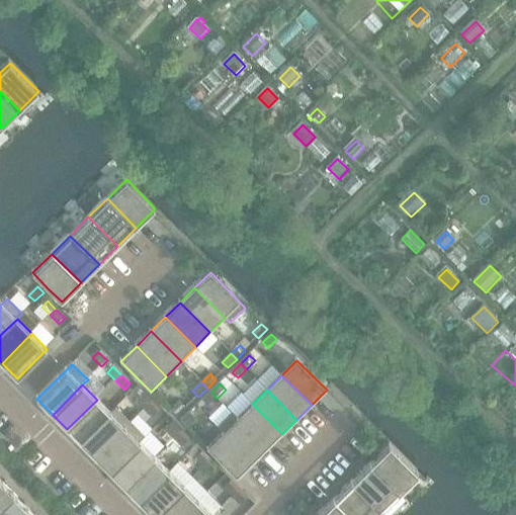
[(208,407),(217,399),(211,393),(202,401),(208,407)]
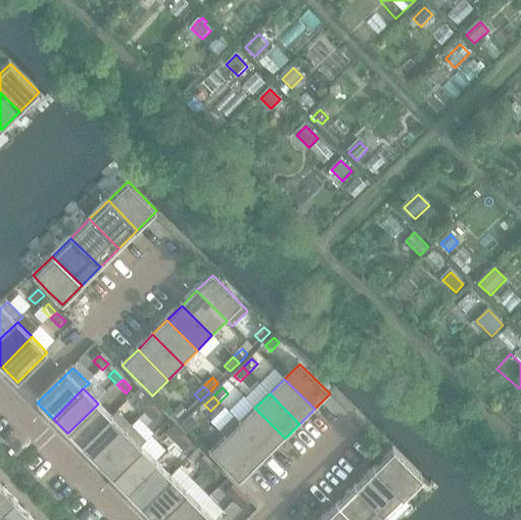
[(151,409),(143,399),(137,406),(146,414),(151,409)]
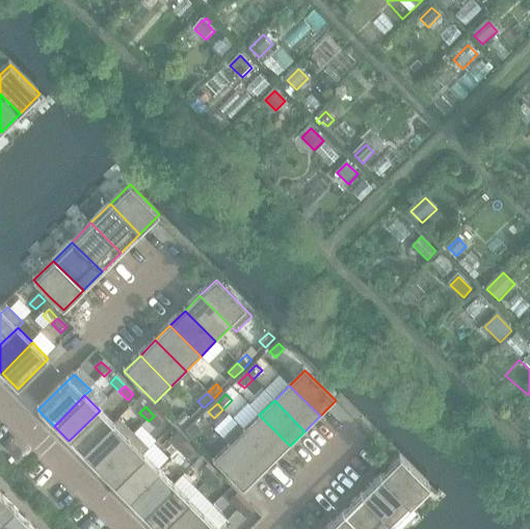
[(84,456),(114,425),(100,411),(69,441),(84,456)]
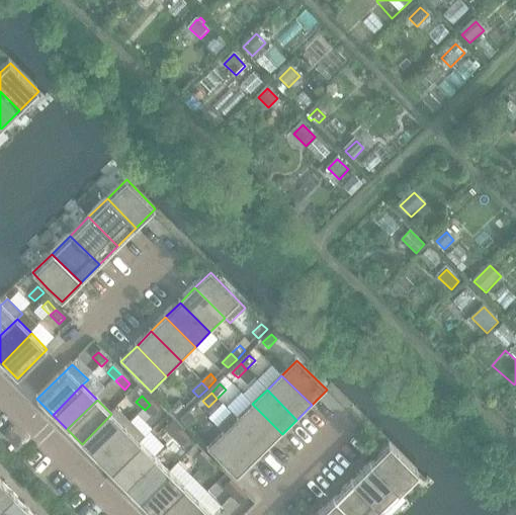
[(177,418),(186,409),(180,404),(171,412),(177,418)]
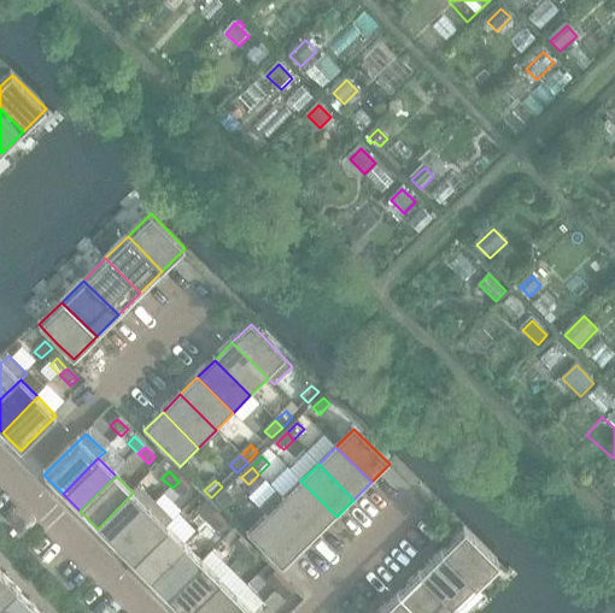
[(337,517),(300,481),(283,499),(318,535),(337,517)]
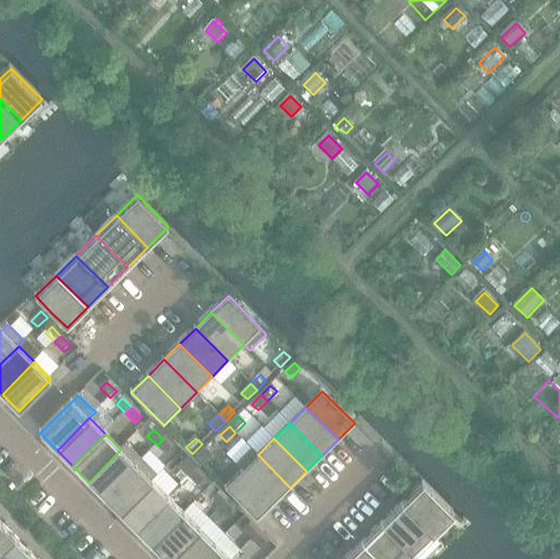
[(172,448),(163,439),(157,445),(166,455),(172,448)]
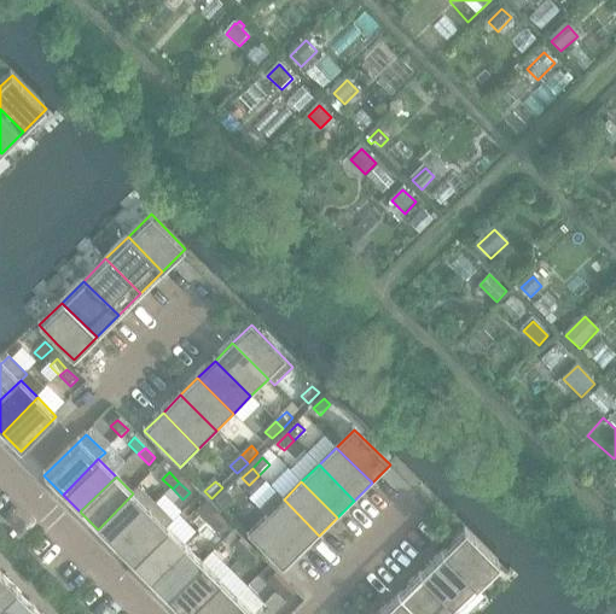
[(115,547),(157,504),(139,487),(133,493),(98,530),(115,547)]
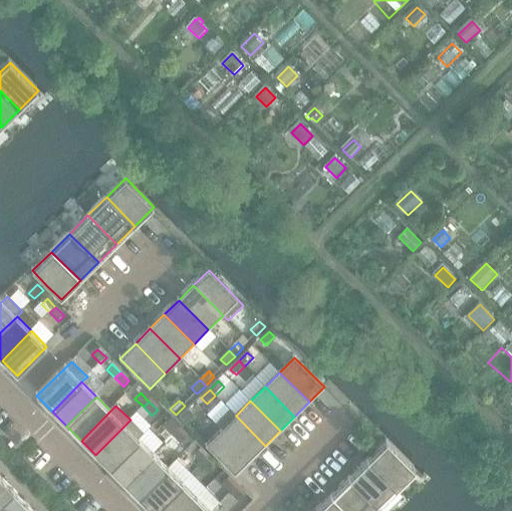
[(186,425),(194,416),(189,411),(180,419),(186,425)]
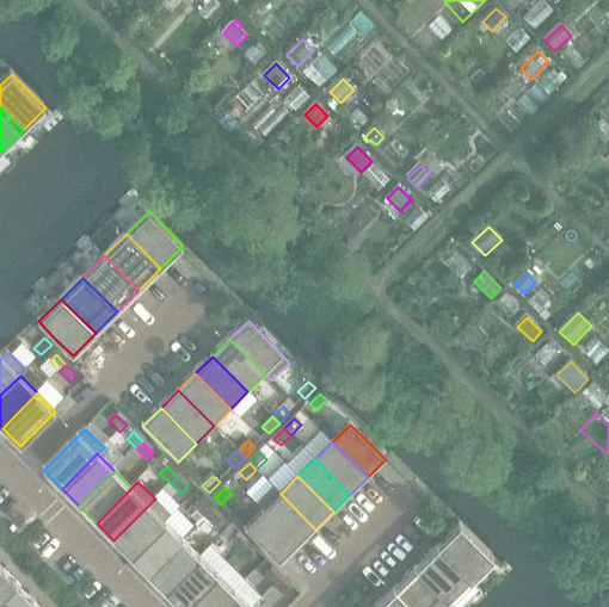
[(315,530),(281,494),(275,488),(258,505),(264,511),(263,511),(299,546),(315,530)]
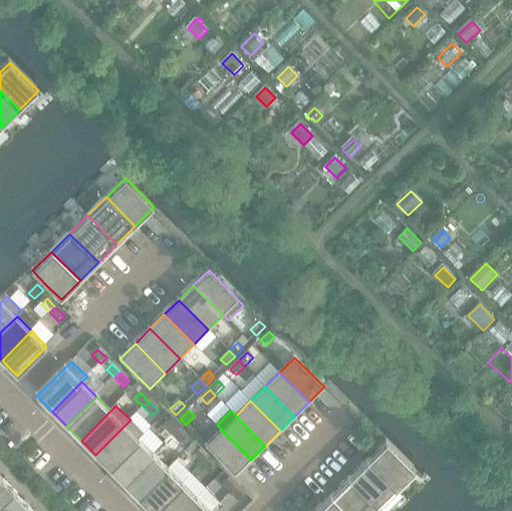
[(109,469),(140,440),(145,435),(131,420),(95,455),(109,469)]
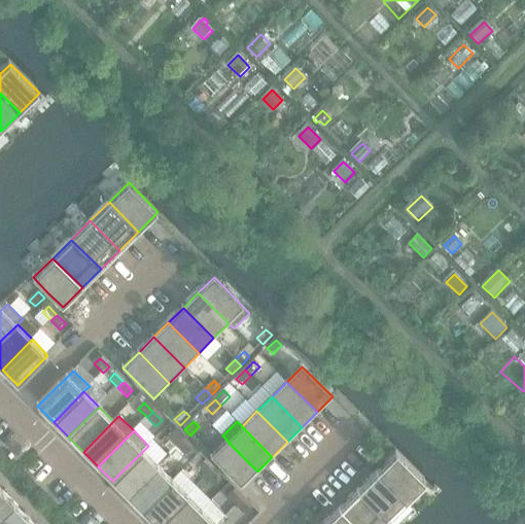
[(182,442),(174,432),(168,439),(177,447),(182,442)]
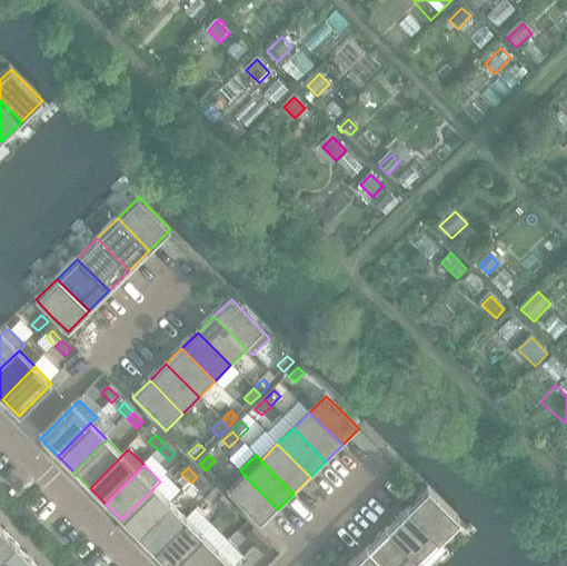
[(278,509),(245,476),(228,493),(260,526),(278,509)]
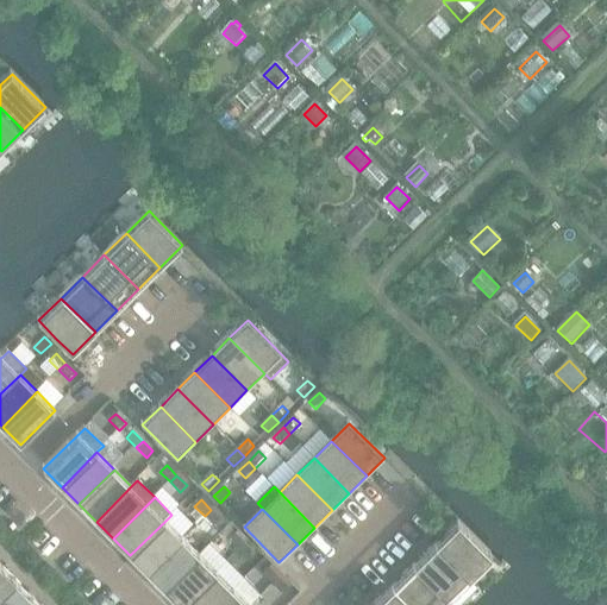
[(221,520),(211,510),(205,516),(214,527),(221,520)]
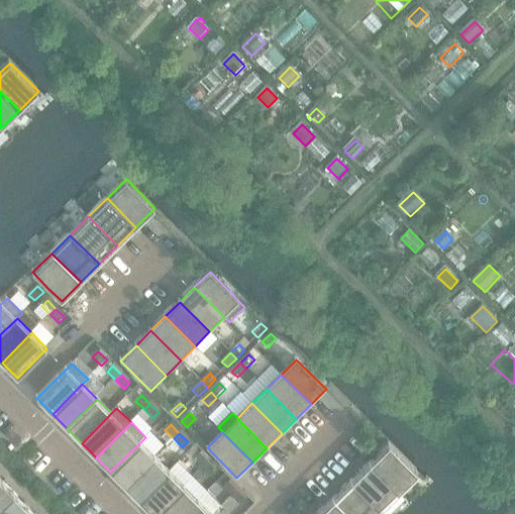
[(125,487),(155,456),(140,442),(110,472),(125,487)]
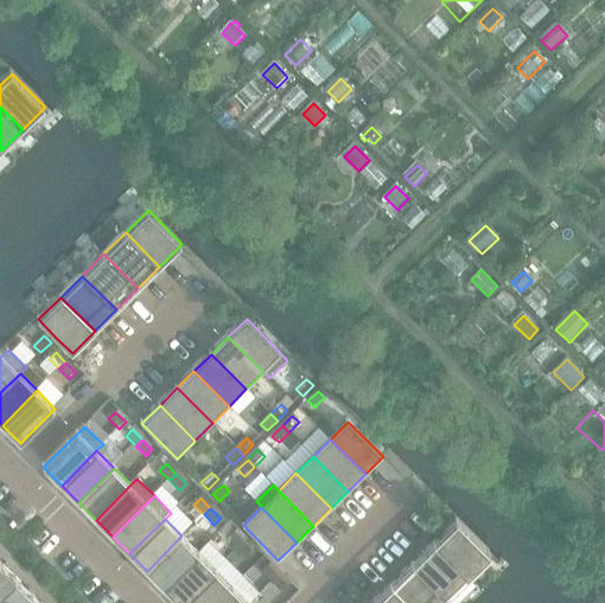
[(491,556),(457,521),(434,544),(469,578),(491,556)]
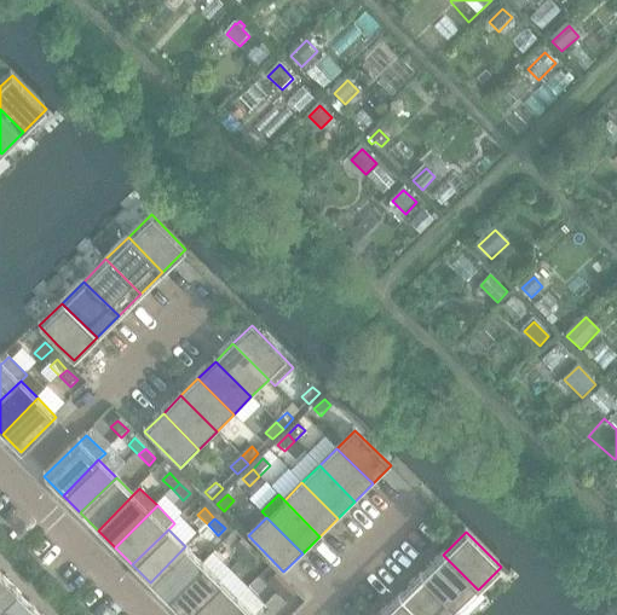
[(251,553),(240,544),(234,550),(243,561),(251,553)]
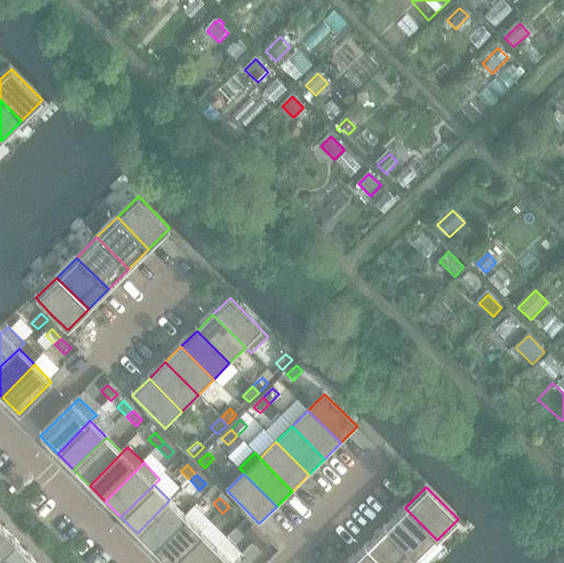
[(153,549),(186,517),(169,500),(137,533),(153,549)]
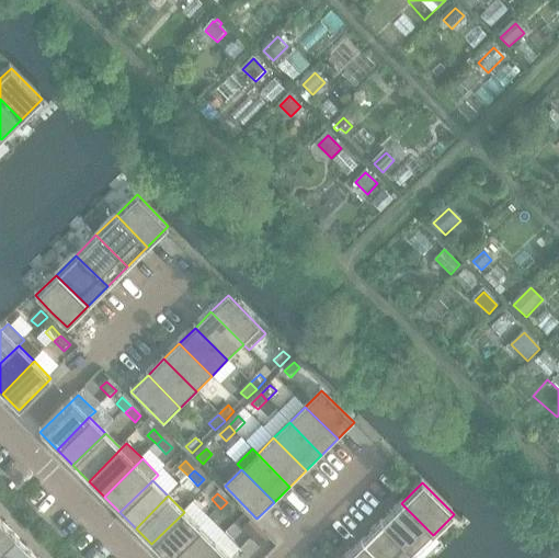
[(236,512),(227,502),(220,509),(230,517),(236,512)]
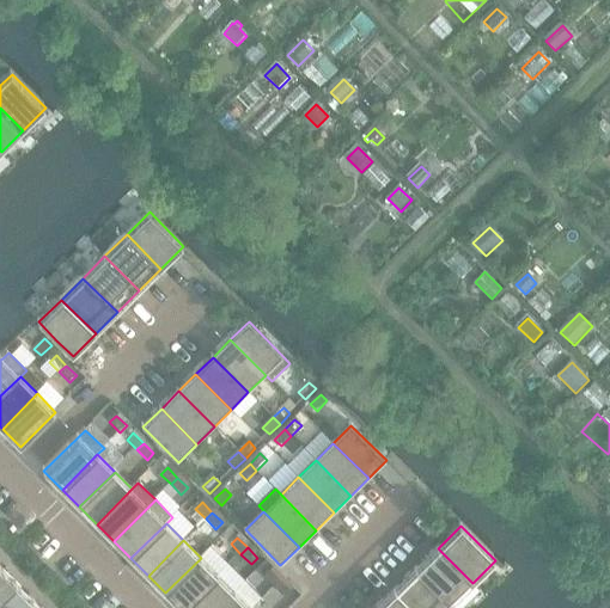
[(473,583),(438,548),(416,570),(451,605),(473,583)]
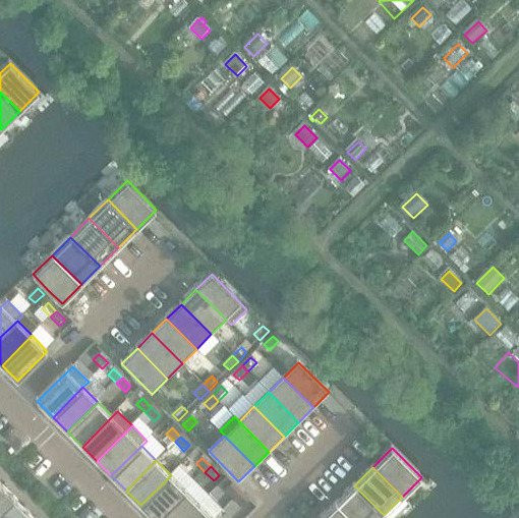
[(158,517),(185,490),(171,475),(140,505),(152,517),(158,517)]
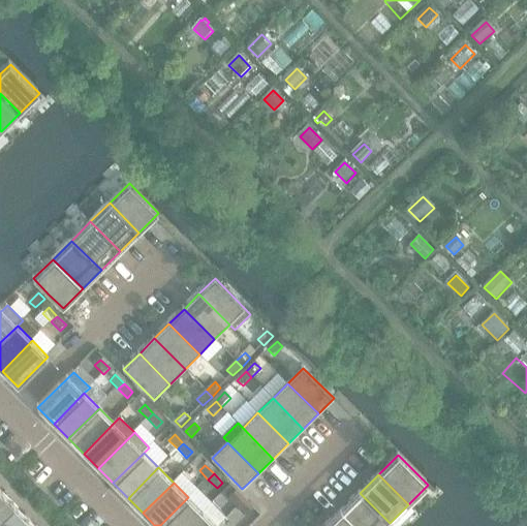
[(0,521),(14,506),(0,491),(0,521)]
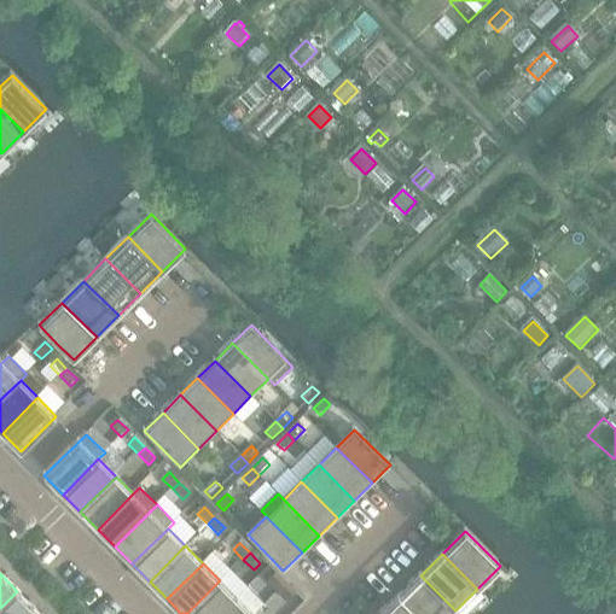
[(453,613),(455,610),(420,576),(399,597),(414,613),(453,613)]
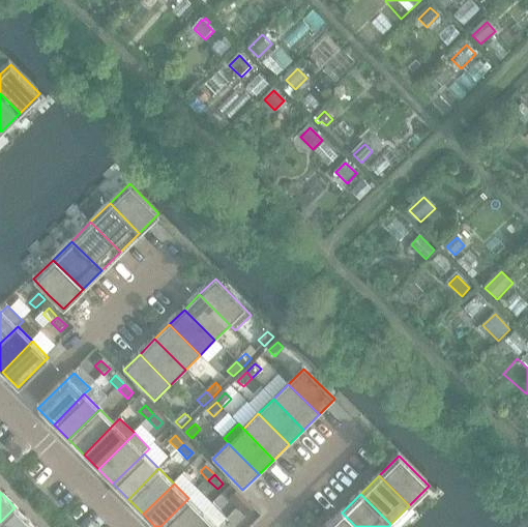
[(243,504),(235,495),(229,501),(237,509),(243,504)]
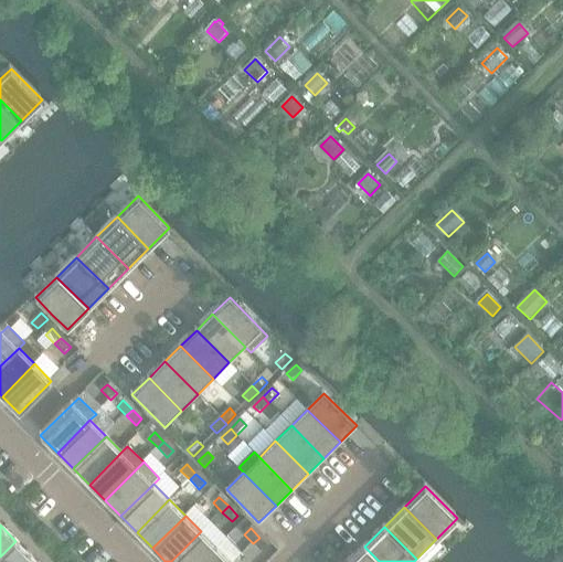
[(202,561),(216,548),(201,531),(171,561),(202,561)]
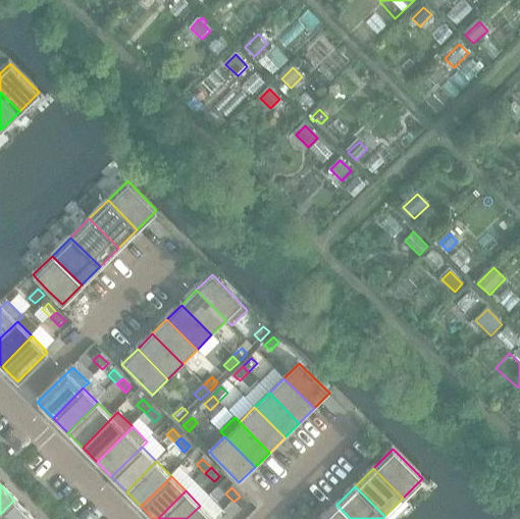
[(249,505),(240,497),(234,502),(243,511),(249,505)]
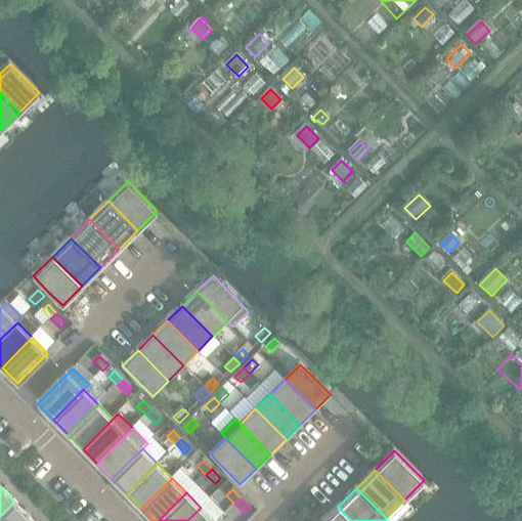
[(25,520),(30,516),(14,502),(0,516),(0,520),(25,520)]
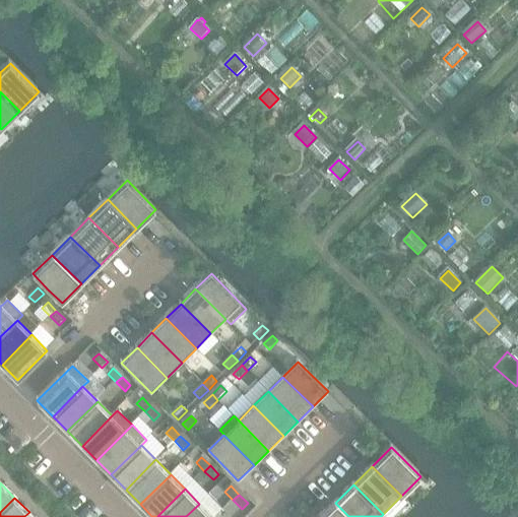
[(348,516),(335,503),(321,516),(348,516)]
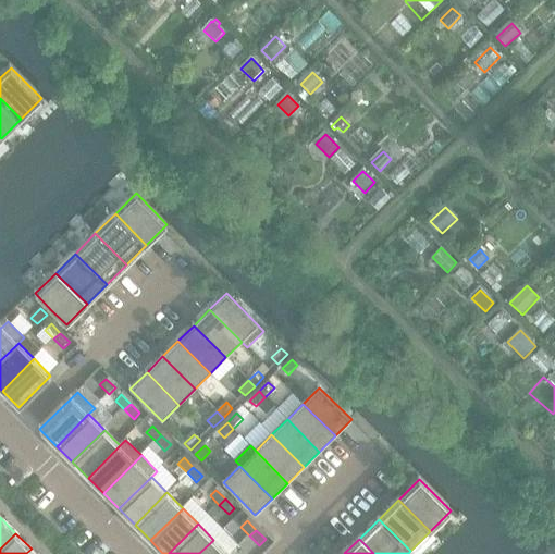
[(227,553),(213,540),(199,553),(227,553)]
